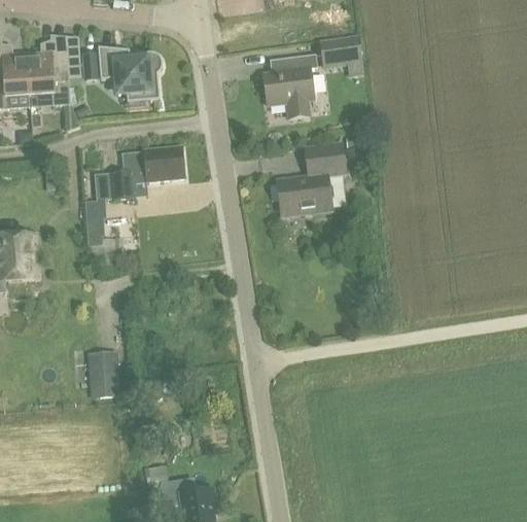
[(27,53),(30,94),(53,93),(54,105),(71,104),(69,77),(68,64),(66,35),(50,34),(50,40),(40,43),(41,51),(27,53)]
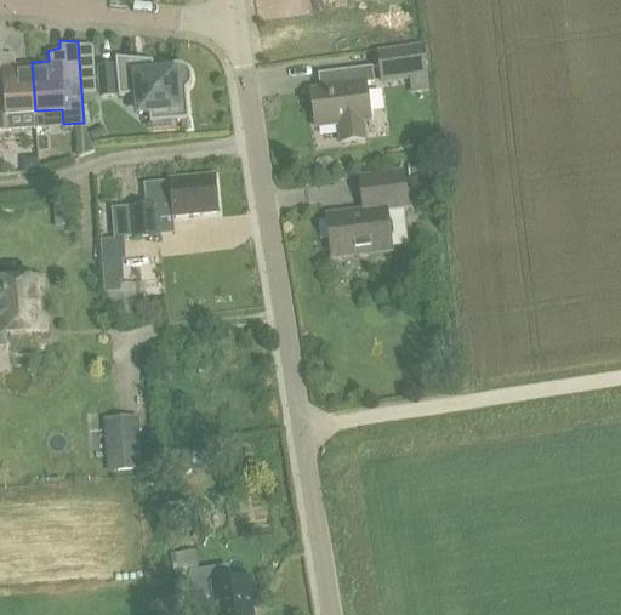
[(78,41),(80,75),(95,74),(92,41),(78,41)]
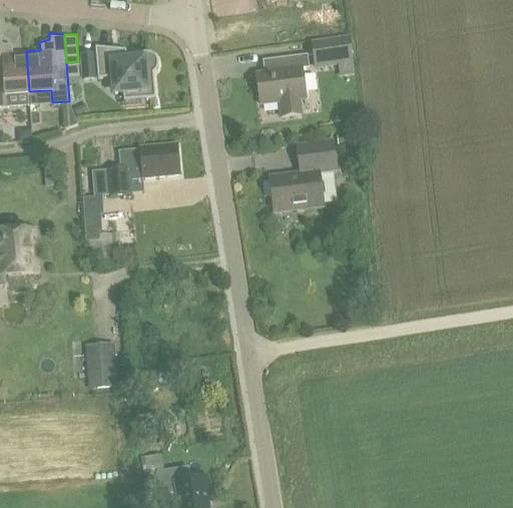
[(340,74),(354,73),(349,35),(312,40),(315,64),(338,60),(340,74)]
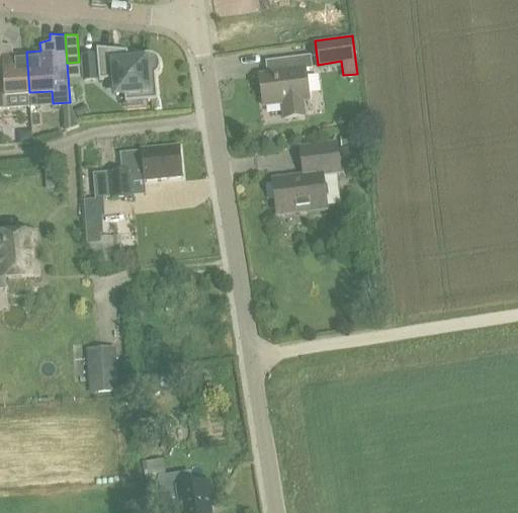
[(157,54),(156,53),(155,53),(155,52),(154,52),(153,51),(152,51),(151,51),(150,50),(149,50),(148,50),(147,50),(146,50),(145,51),(144,51),(143,51),(143,52),(142,52),(141,53),(140,53),(140,54),(139,54),(139,55),(138,56),(138,57),(137,57),(137,58),(128,59),(127,48),(96,45),(96,50),(99,74),(99,77),(115,75),(116,91),(124,90),(125,99),(157,96),(155,71),(156,71),(156,70),(157,70),(157,69),(158,69),(158,68),(159,67),(159,66),(159,65),(160,64),(160,63),(160,62),(160,61),(160,60),(159,59),(159,58),(159,57),(158,56),(158,55),(157,55),(157,54)]
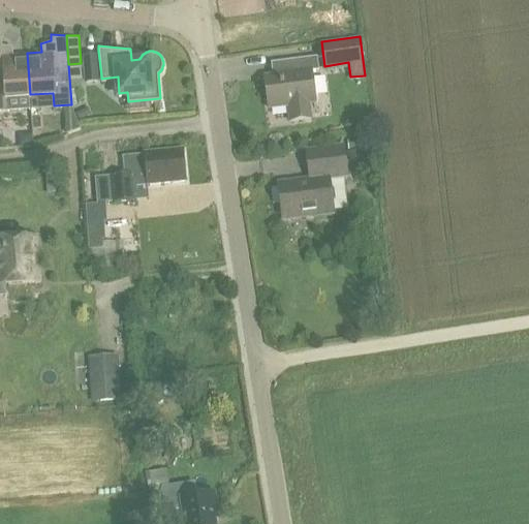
[(7,96),(30,94),(27,53),(3,54),(3,49),(0,49),(0,109),(8,109),(7,96)]
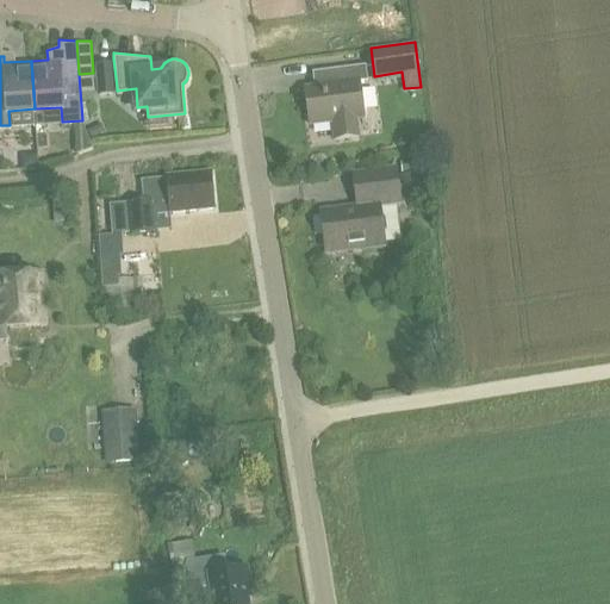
[(117,87),(113,58),(97,60),(100,89),(117,87)]
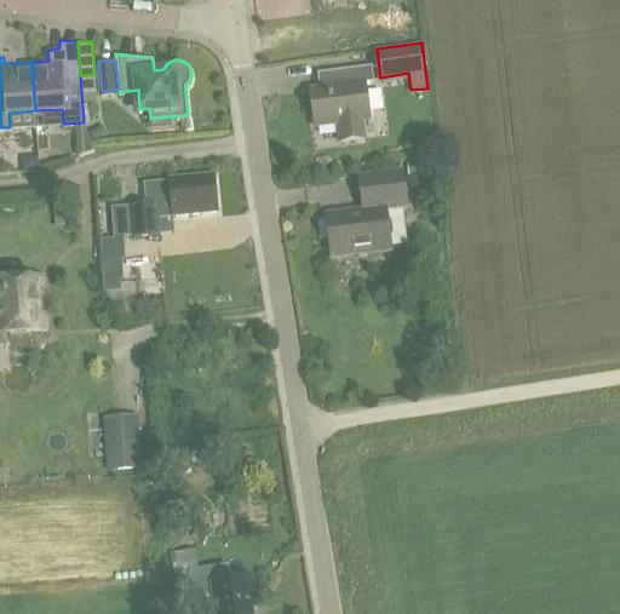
[(365,79),(366,80),(374,79),(373,62),(342,66),(343,82),(365,79)]
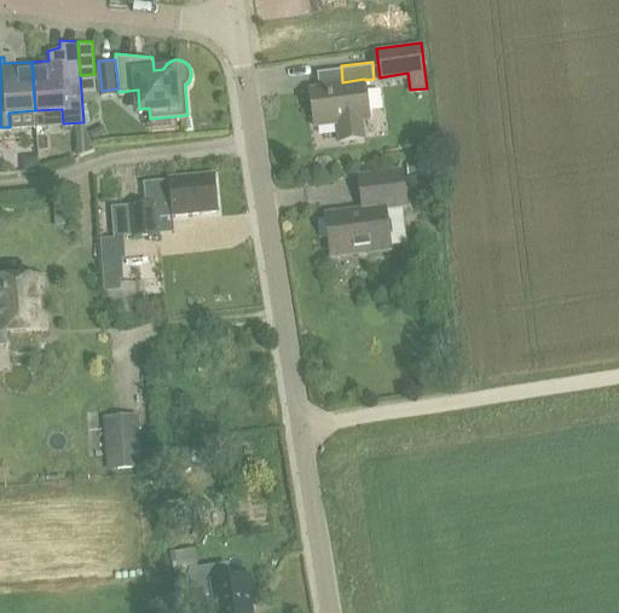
[(94,74),(80,75),(81,91),(96,90),(94,74)]
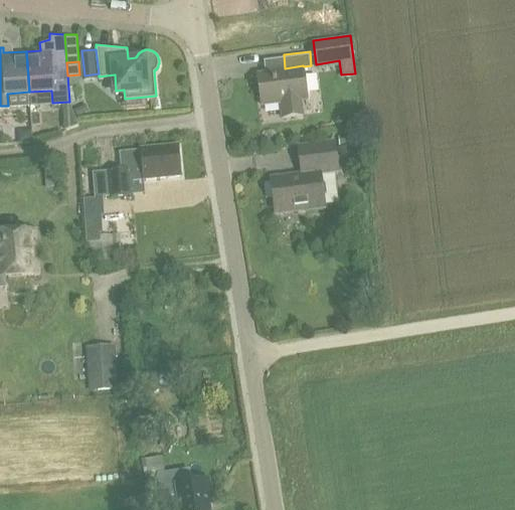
[(285,68),(266,70),(259,71),(263,103),(280,101),(282,115),(303,113),(301,98),(308,97),(304,66),(303,65),(285,68)]
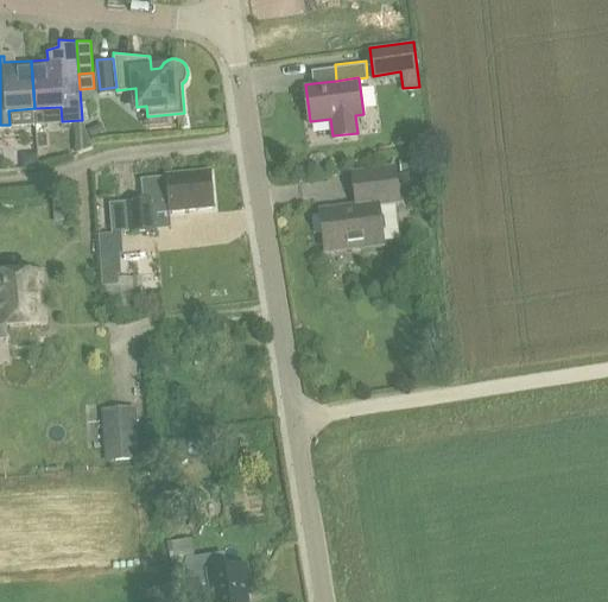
[(420,147),(419,130),(405,132),(407,150),(420,147)]
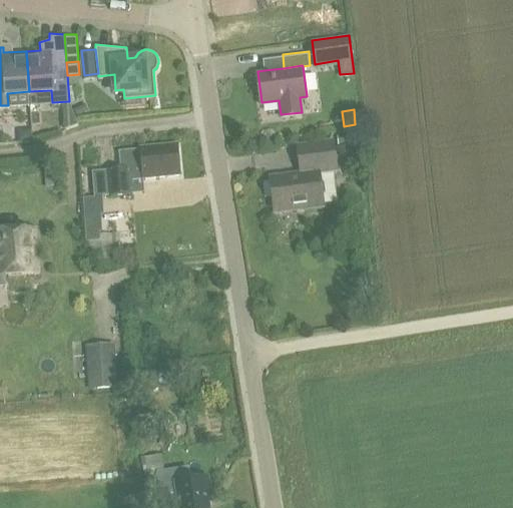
[(363,140),(361,125),(344,127),(346,142),(354,141),(363,140)]
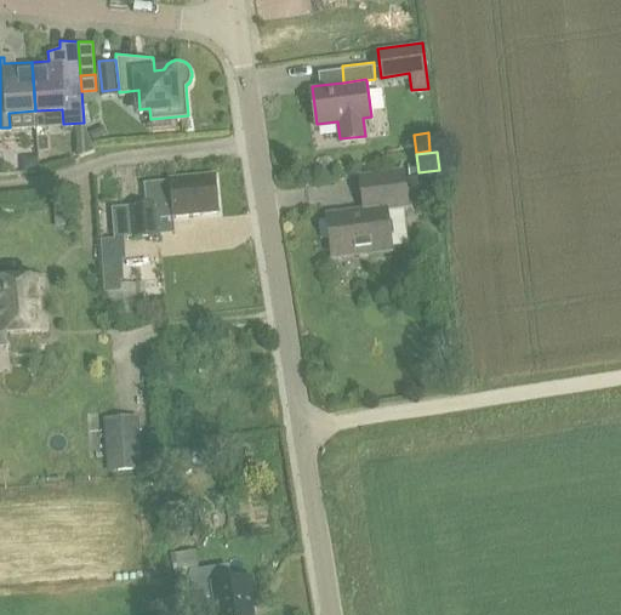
[(23,169),(38,168),(38,153),(22,153),(23,169)]
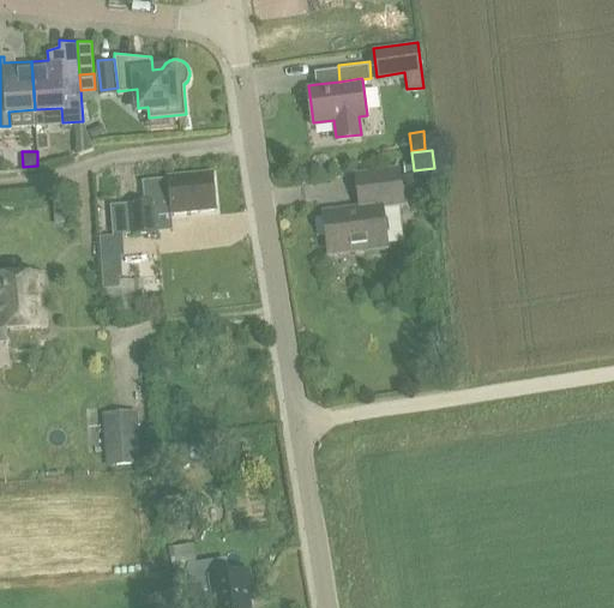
[(323,210),(329,252),(387,244),(381,204),(403,200),(398,166),(355,172),(360,205),(323,210)]
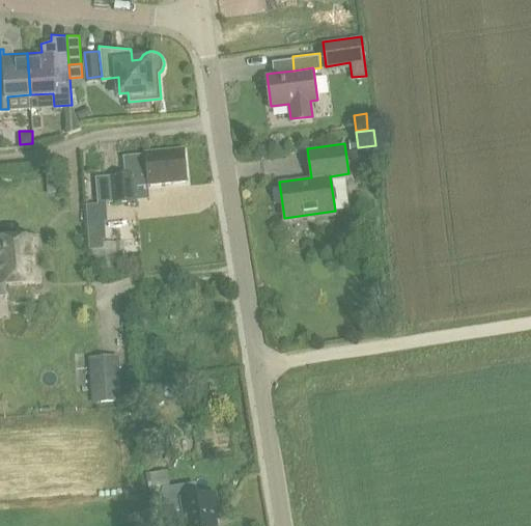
[(368,163),(366,146),(358,147),(350,148),(352,165),(368,163)]
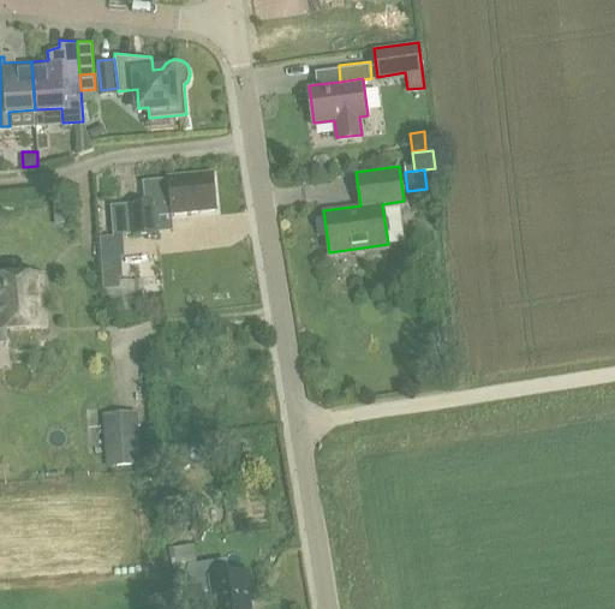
[(155,198),(157,212),(173,210),(215,206),(212,171),(169,175),(143,178),(145,199),(155,198)]
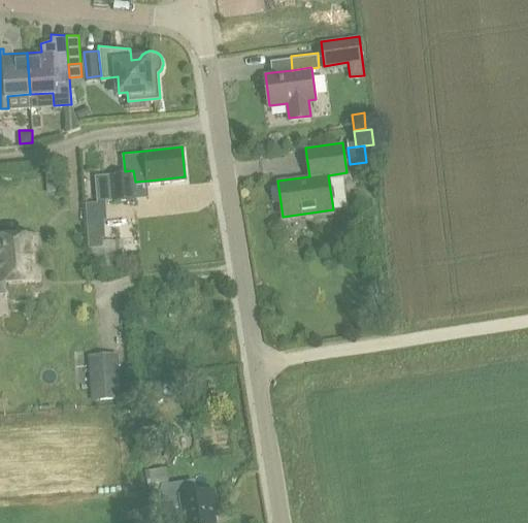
[(135,182),(133,170),(125,171),(107,172),(110,199),(137,197),(135,182)]
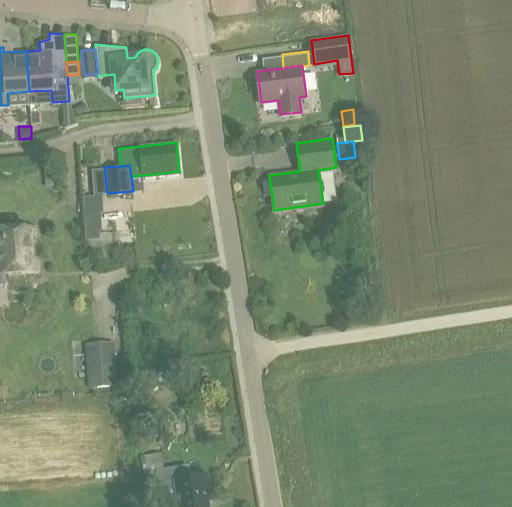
[(46,168),(47,182),(58,182),(57,167),(46,168)]
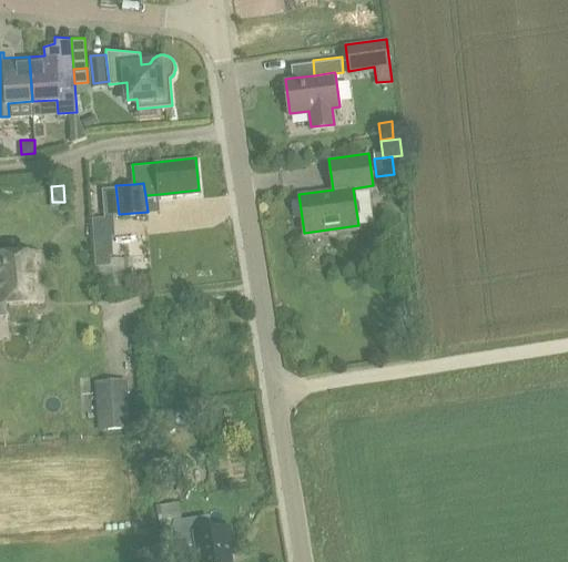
[(0,300),(42,299),(40,249),(0,251),(0,300)]
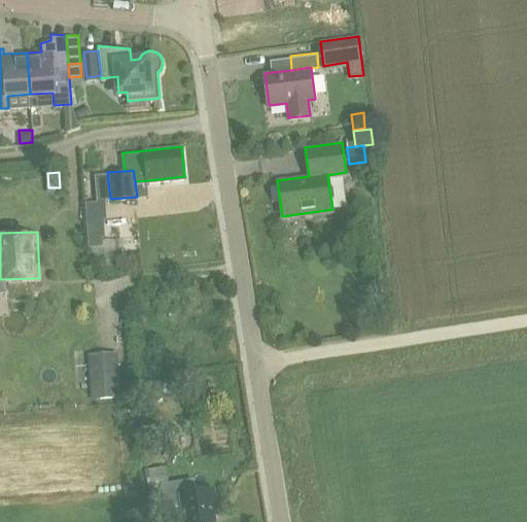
[(119,396),(116,351),(86,353),(90,398),(119,396)]
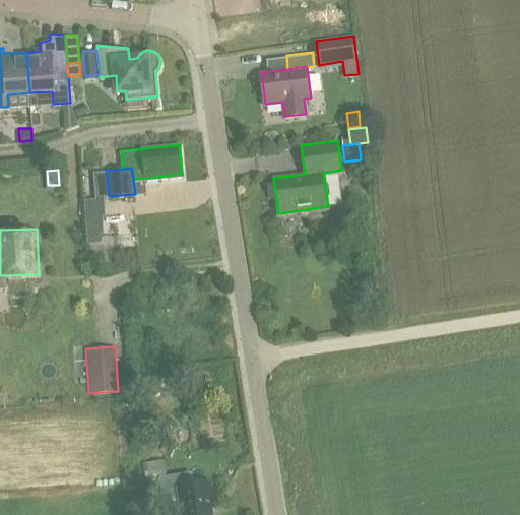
[(158,374),(137,376),(138,389),(159,386),(158,374)]
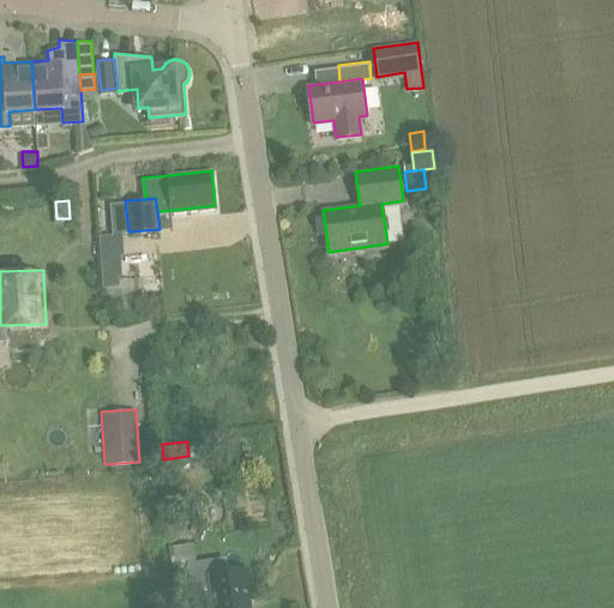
[(172,567),(197,564),(193,542),(168,546),(172,567)]
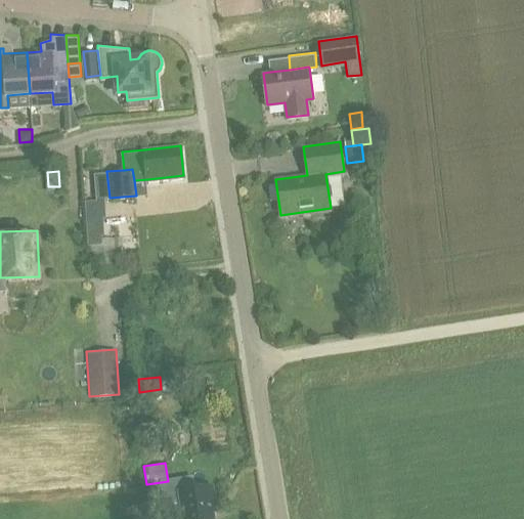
[(181,510),(215,505),(212,485),(179,489),(181,510)]
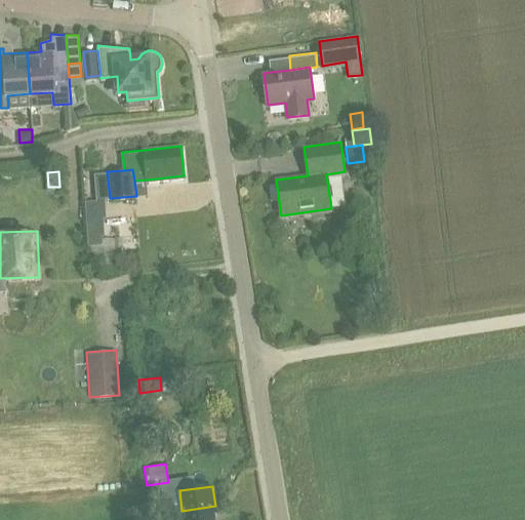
[(216,512),(215,506),(182,511),(183,519),(214,519),(213,512),(216,512)]
